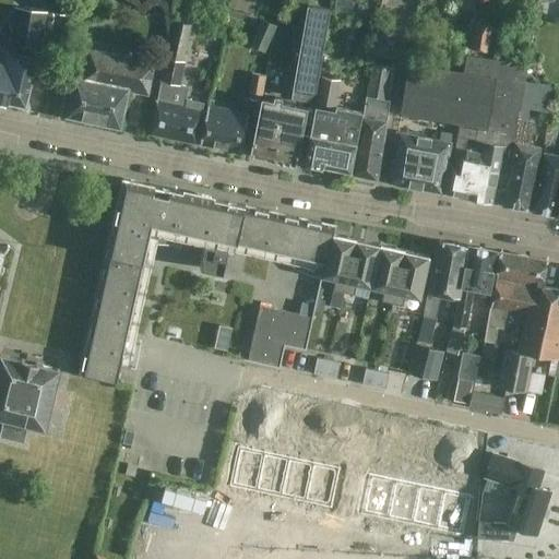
[(307,98),(314,92),(330,9),(307,4),(290,95),(307,98)]
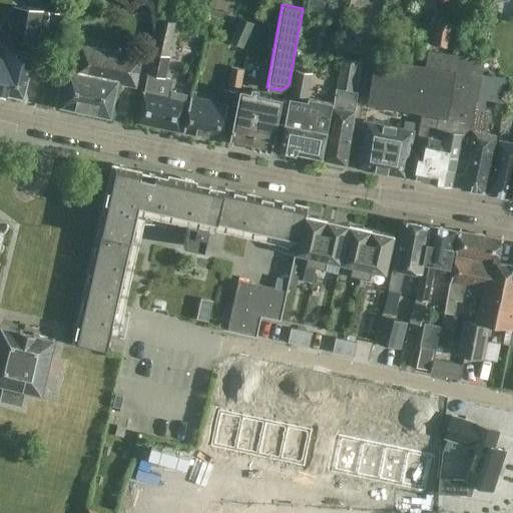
[(0,92),(23,98),(33,53),(30,52),(31,46),(36,47),(41,10),(13,6),(7,47),(6,47),(4,57),(0,56),(0,92)]
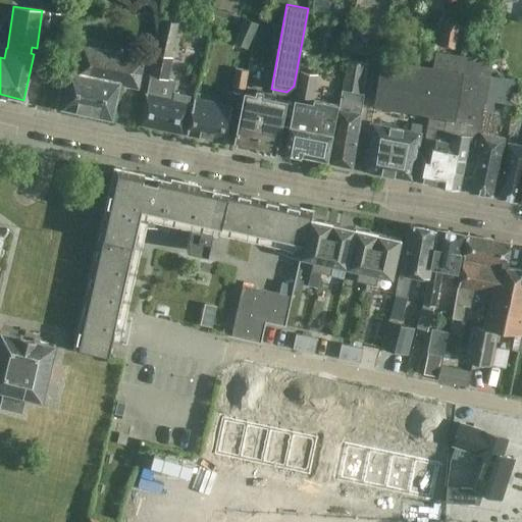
[(248,49),(258,23),(244,17),(232,43),(248,49)]
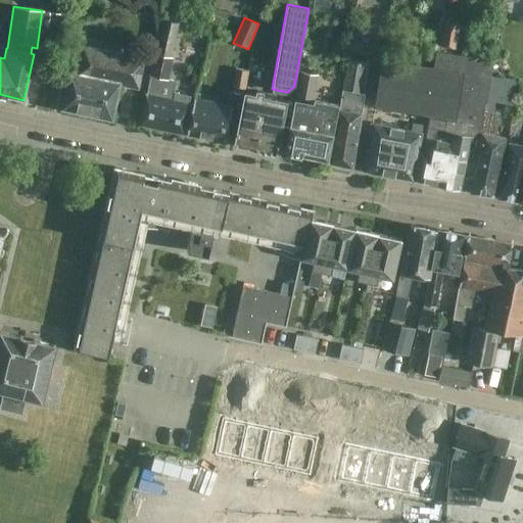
[(157,37),(153,53),(173,57),(176,41),(180,22),(161,18),(157,37)]
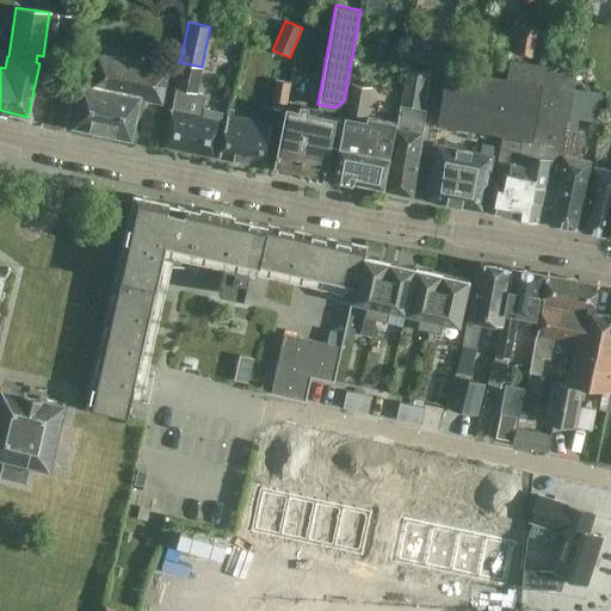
[(537,29),(518,25),(513,54),(532,57),(537,29)]
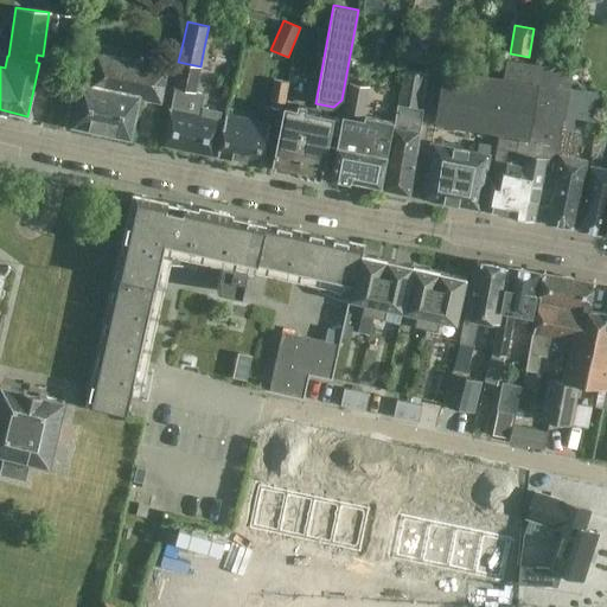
[(160,102),(167,69),(96,53),(89,85),(81,83),(71,126),(129,139),(138,97),(160,102)]
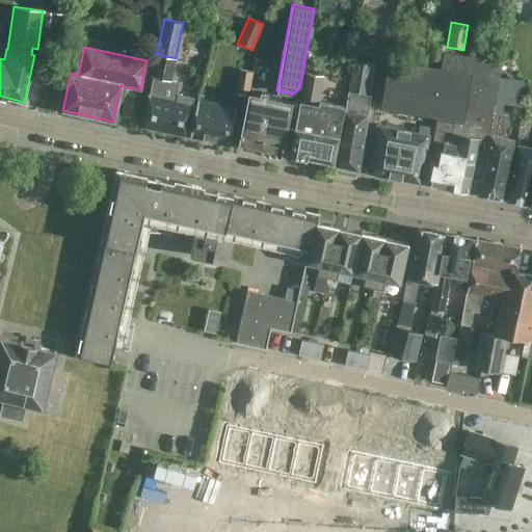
[(388,60),(380,108),(382,108),(453,120),(450,132),(434,129),(432,140),(433,140),(430,154),(426,153),(421,183),(445,188),(467,192),(477,143),(487,145),(489,134),(504,137),(508,116),(493,113),(502,61),(444,52),(441,69),(388,60)]
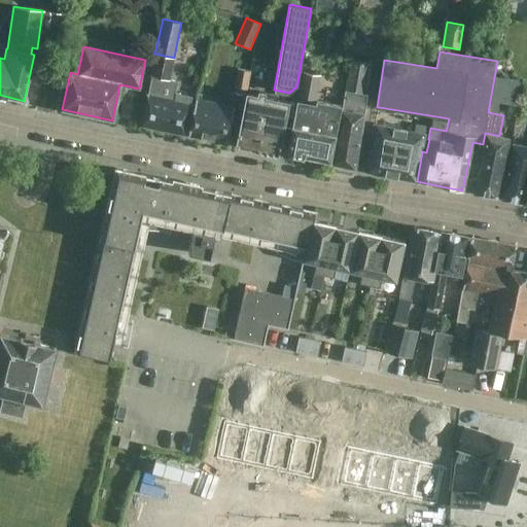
[(147,94),(141,126),(184,134),(190,103),(191,96),(175,92),(177,81),(169,79),(174,58),(154,54),(149,75),(152,76),(149,94),(147,94)]
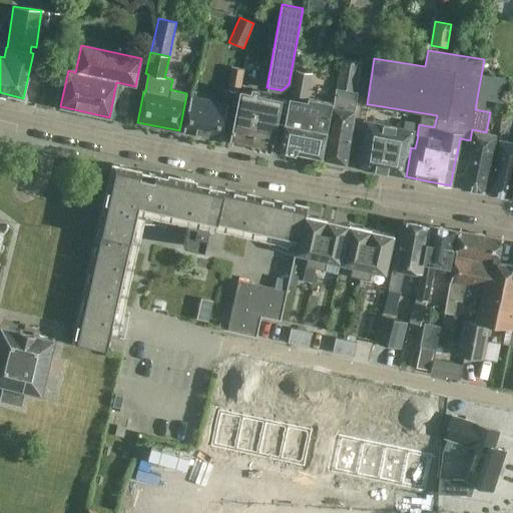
[(341,57),(336,88),(354,91),(359,60),(341,57)]
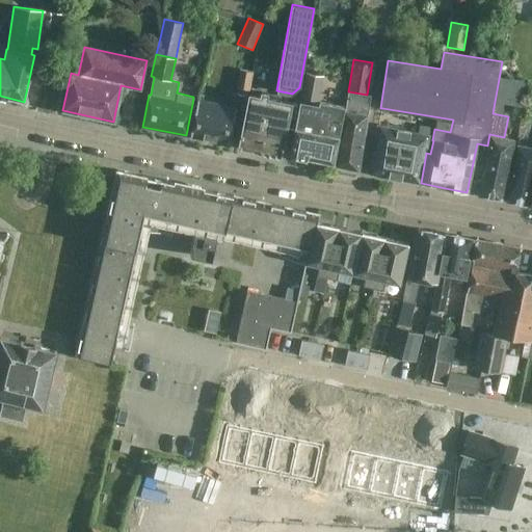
[(245,108),(253,72),(240,69),(235,92),(233,92),(230,105),(197,99),(195,110),(190,136),(228,144),(234,117),(233,117),(236,106),(245,108)]
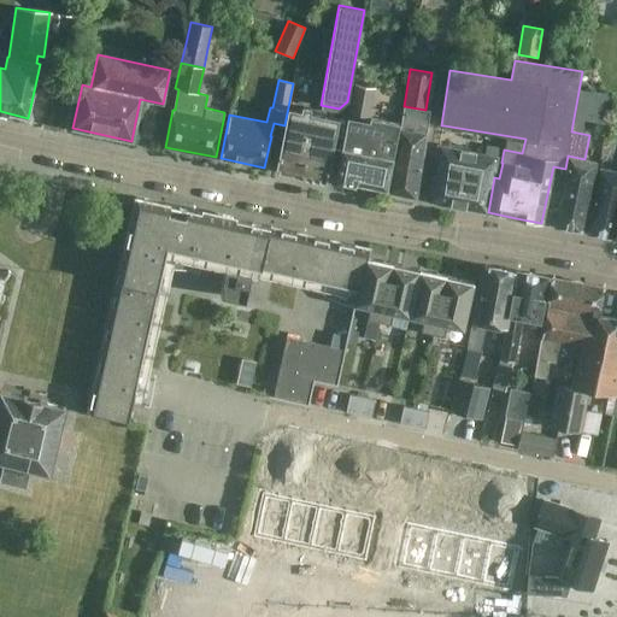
[(385,188),(397,129),(368,122),(374,88),(356,84),(336,177),(341,184),(354,187),(359,182),(385,188)]
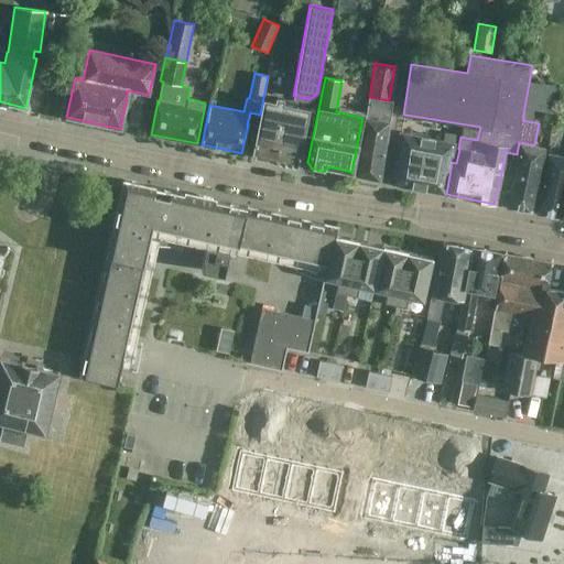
[(277,160),(290,99),(277,96),(275,101),(264,99),(253,155),(277,160)]
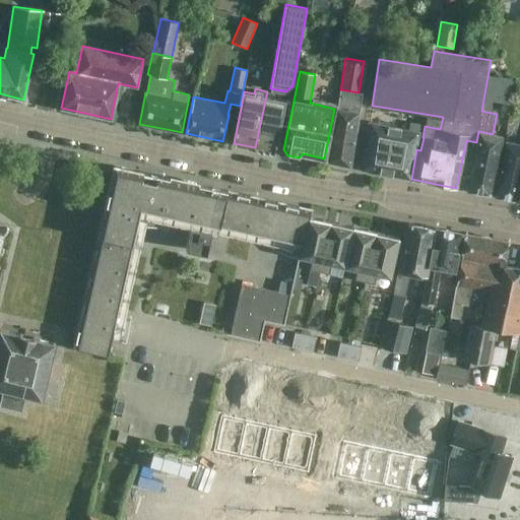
[(336,107),(339,108),(328,163),(349,167),(362,93),(359,92),(340,89),(338,89),(336,107)]
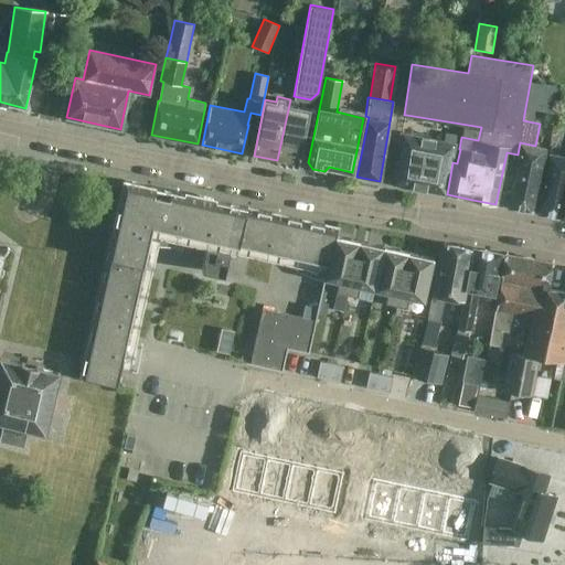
[(298,164),(308,119),(310,108),(296,106),(297,100),(290,99),(277,160),(277,161),(298,164)]
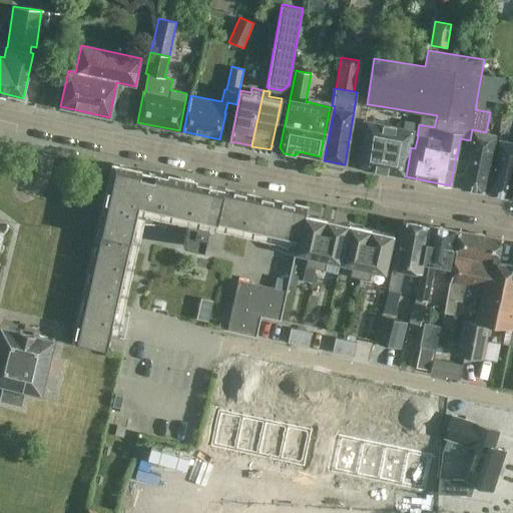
[(413,129),(364,120),(357,166),(404,176),(413,129)]
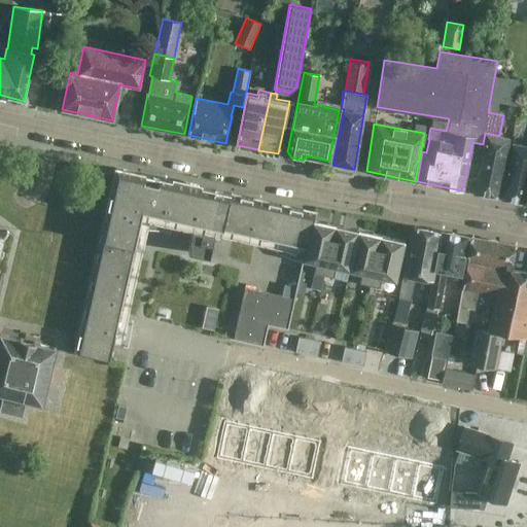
[(483,144),(473,192),(496,197),(508,137),(499,136),(485,133),(483,144)]
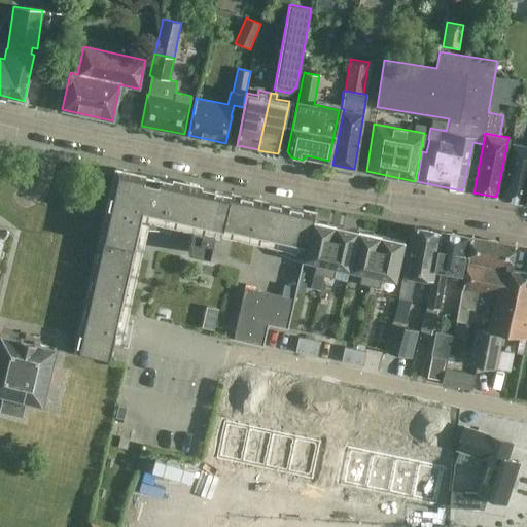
[(525,203),(526,189),(526,145),(513,143),(501,198),(525,203)]
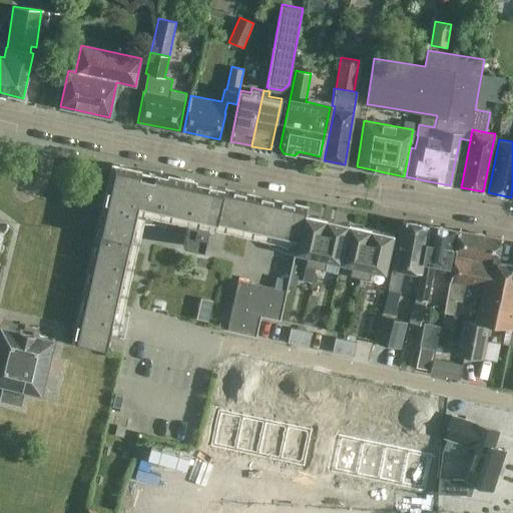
[(175,178),(108,162),(68,341),(102,351),(135,205),(299,239),(307,207),(196,182),(184,180),(175,178)]
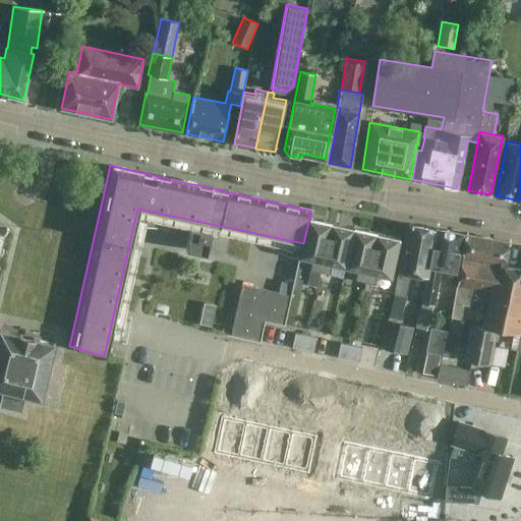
[(320,272),(331,222),(310,217),(300,256),(312,259),(309,270),(320,272)]
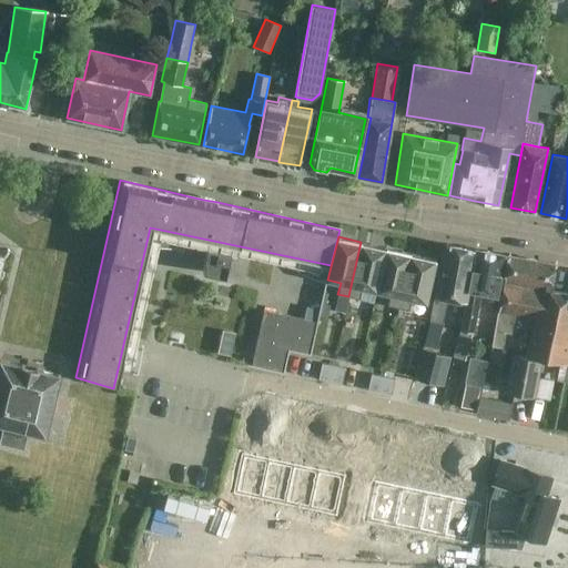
[(386,247),(361,242),(348,296),(358,298),(361,287),(376,291),(386,247)]
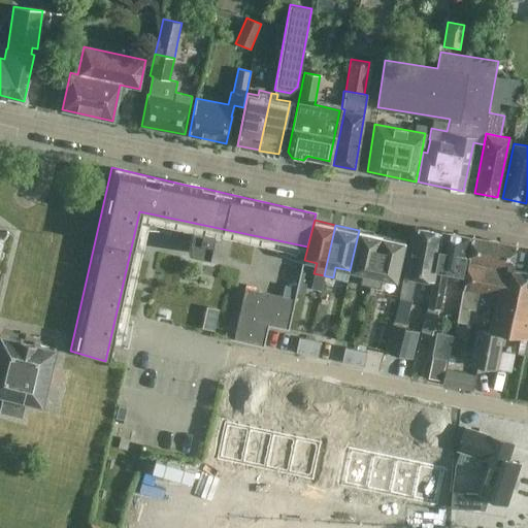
[(432,281),(442,232),(414,226),(400,293),(399,297),(405,298),(410,299),(415,277),(432,281)]
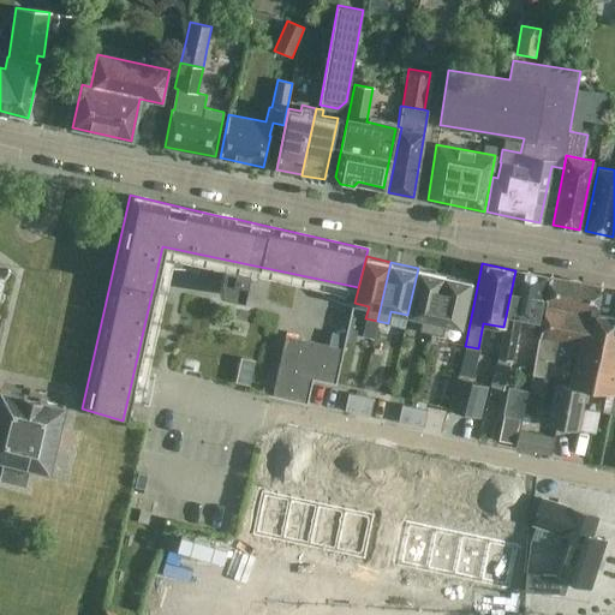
[(244,299),(249,276),(250,273),(225,268),(220,293),(244,299)]
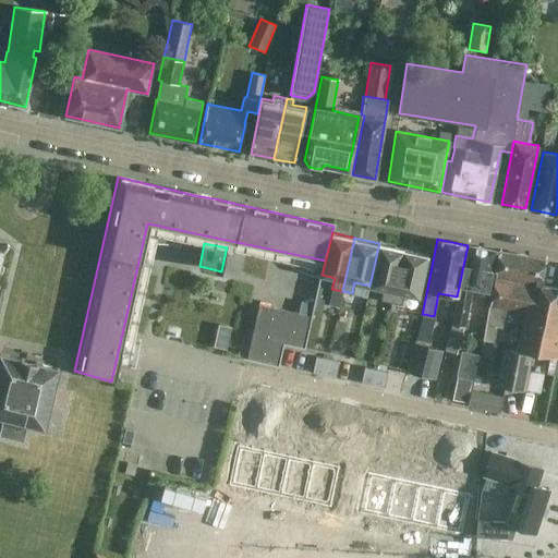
[(390,302),(402,250),(379,243),(370,286),(381,289),(379,300),(390,302)]
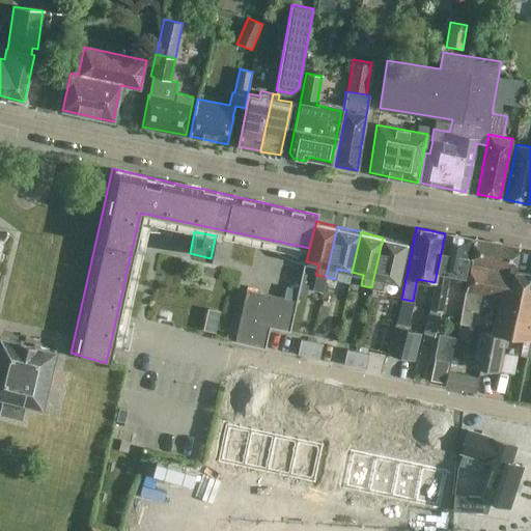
[(445,233),(435,282),(430,309),(423,334),(435,337),(441,311),(442,312),(449,273),(465,276),(471,238),(445,233)]
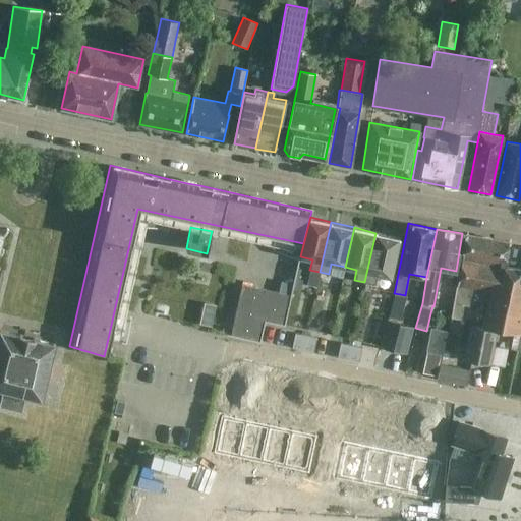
[(390,277),(399,238),(375,233),(364,282),(373,284),(375,274),(390,277)]
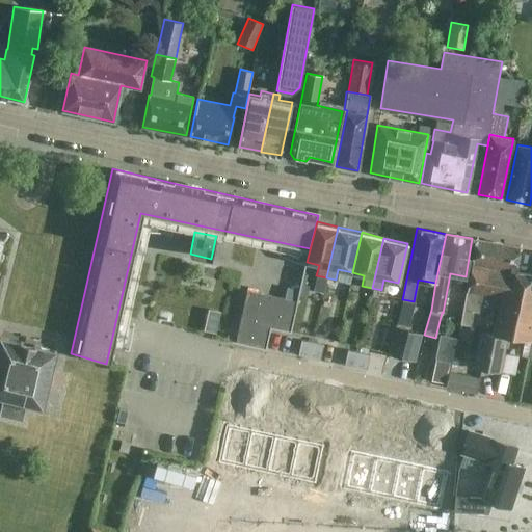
[(531,328),(531,288),(527,288),(530,276),(514,273),(520,248),(476,240),(466,292),(460,323),(471,325),(473,312),(481,313),(484,295),(500,298),(493,334),(478,331),(472,367),(501,372),(508,337),(530,342),(531,330),(531,328)]
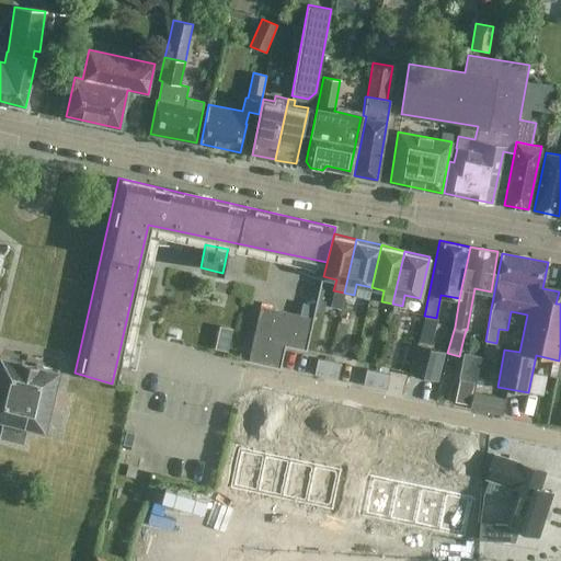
[(316,297),(319,285),(302,282),(300,293),(316,297)]
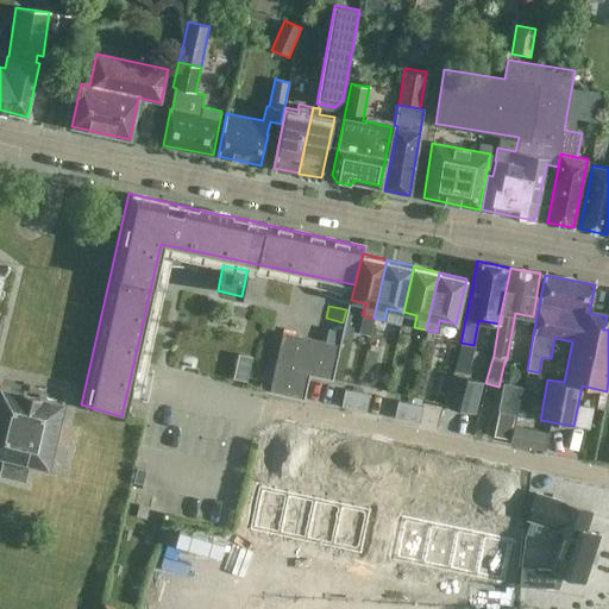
[(338,345),(282,332),(269,390),(303,399),(309,372),(331,377),(338,345)]
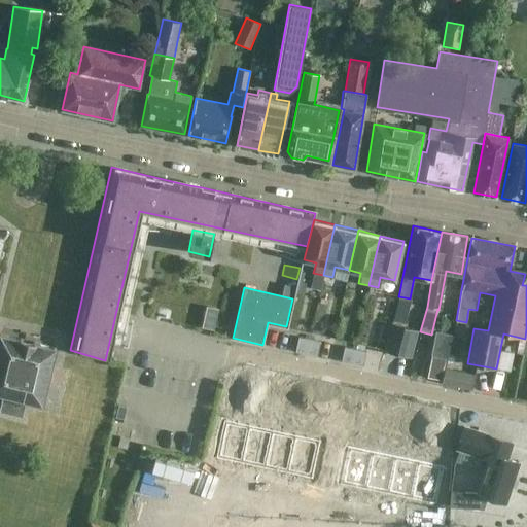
[(411,358),(418,331),(390,324),(383,351),(411,358)]
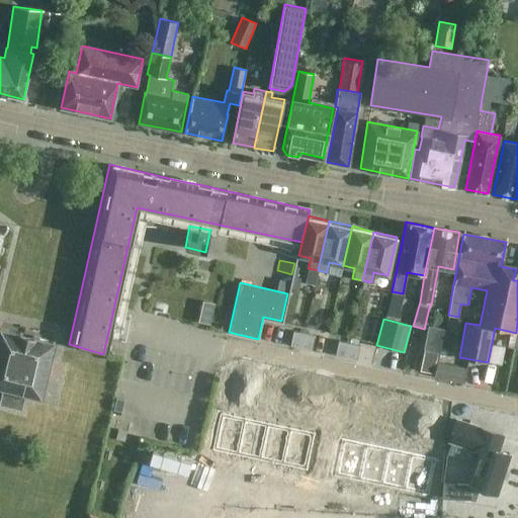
[(424,349),(438,352),(443,329),(429,326),(424,349)]
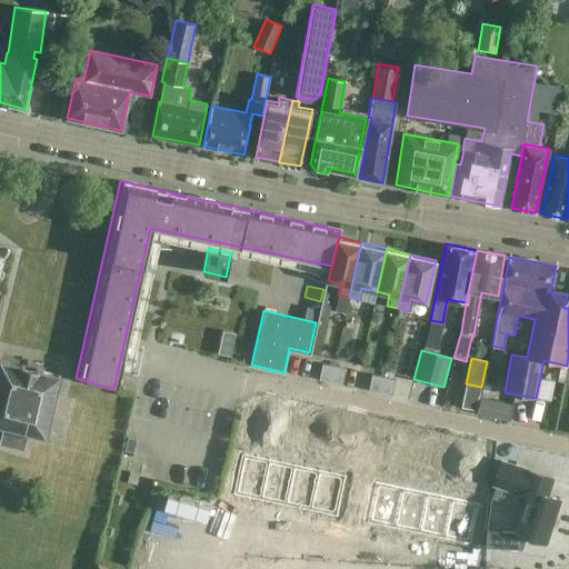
[(0,426),(5,428),(1,443),(23,449),(28,433),(47,438),(61,376),(0,360),(0,426)]
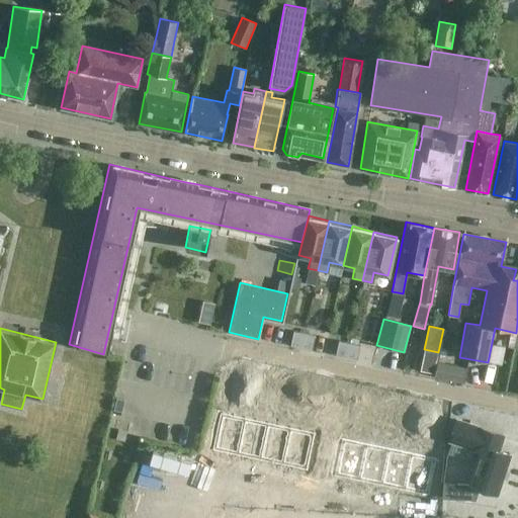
[(301,347),(305,333),(293,331),(290,345),(301,347)]
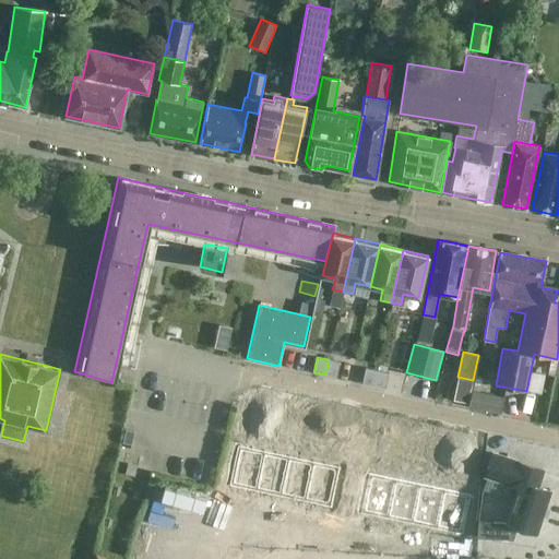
[(340,363),(329,359),(325,375),(336,377),(340,363)]
